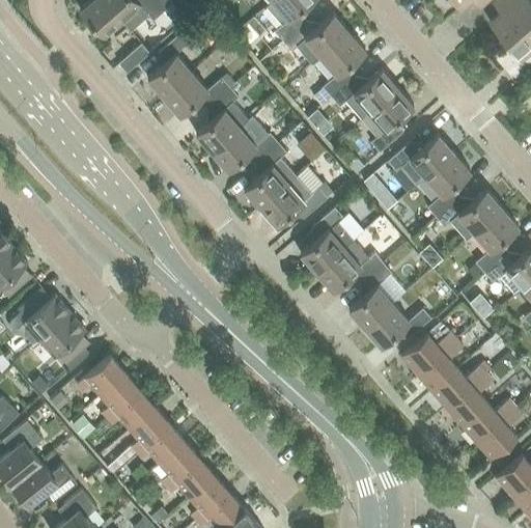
[(122,24),(102,0),(92,0),(80,11),(105,39),(122,24)]
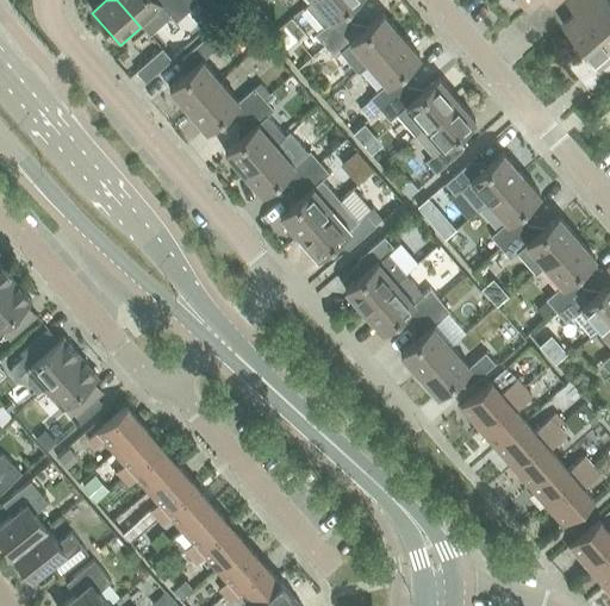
[(117,0),(141,27),(162,10),(175,25),(187,16),(173,0),(117,0)]
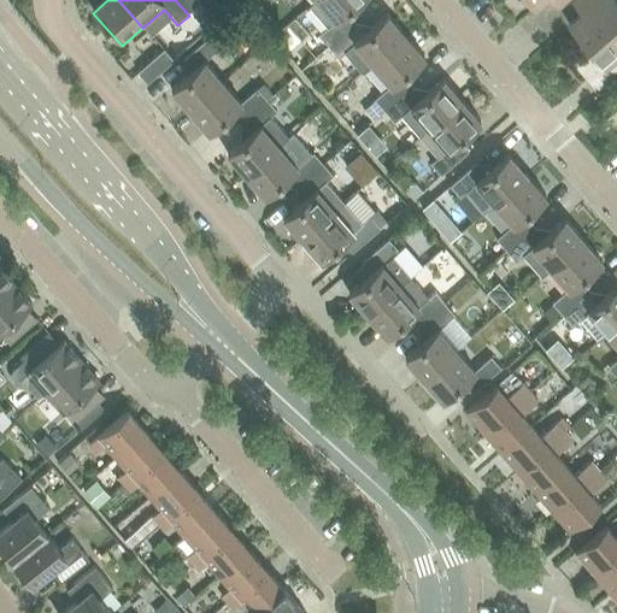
[(175,0),(189,16),(200,6),(194,0),(175,0)]
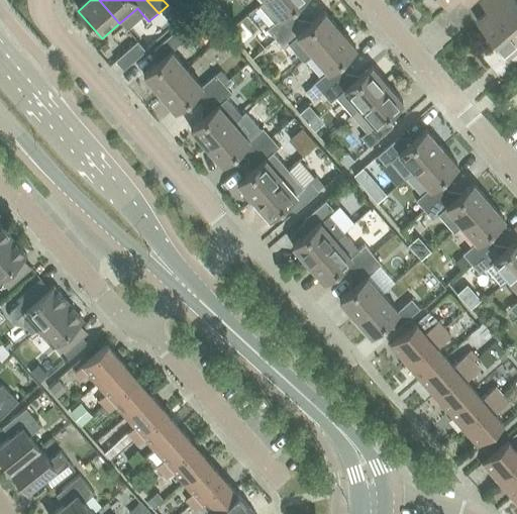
[(267,31),(276,41),(298,22),(290,13),(304,0),(268,0),(266,2),(281,20),(267,31)]
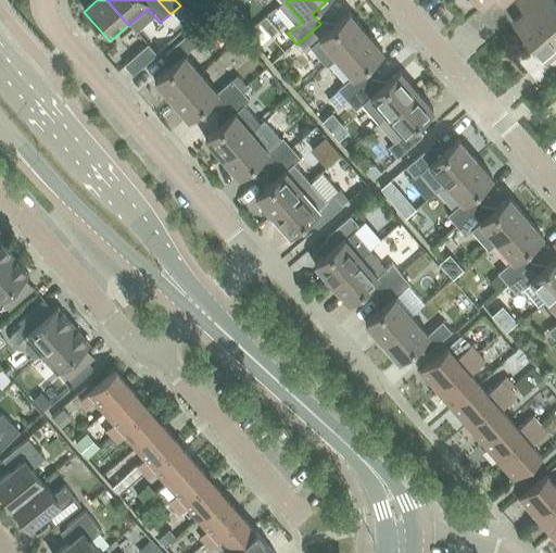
[(474,0),(482,10),(493,0),(501,0),(507,7),(514,0),(474,0)]
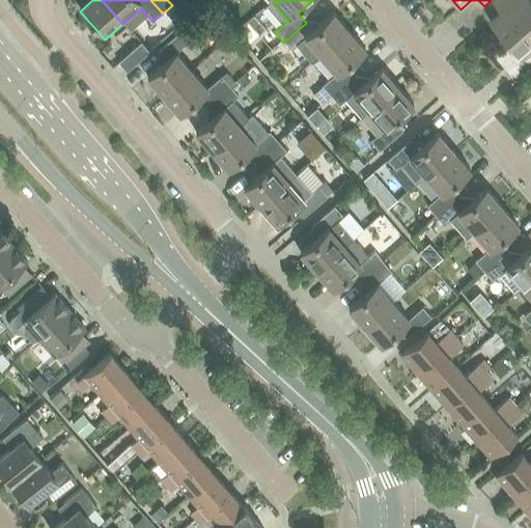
[(490,24),(505,42),(530,19),(530,3),(528,0),(498,0),(497,1),(505,10),(490,24)]
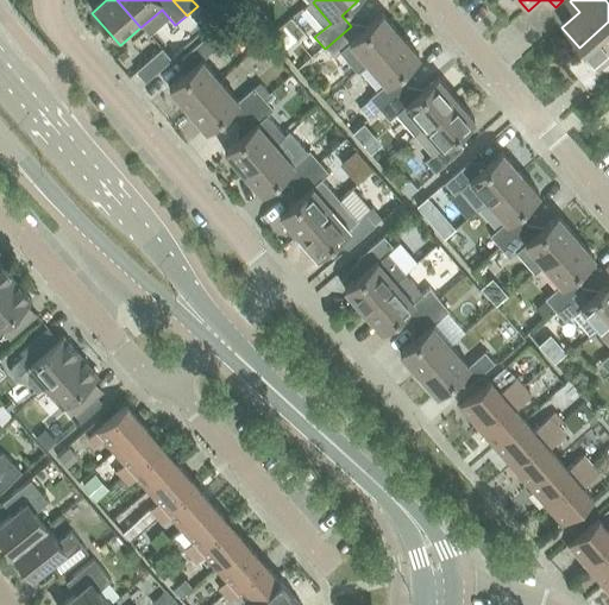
[(250,1),(239,11),(246,20),(258,11),(250,1)]
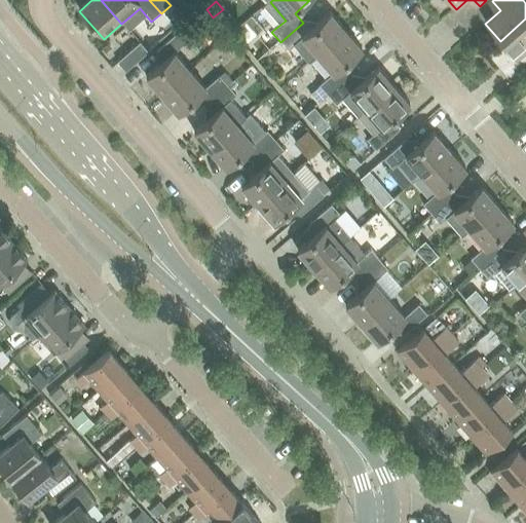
[(205,13),(196,21),(204,30),(214,22),(211,20),(205,13)]
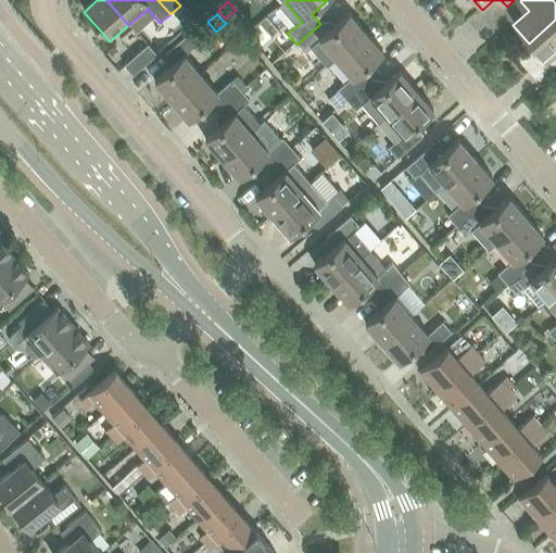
[(319,41),(336,61),(366,35),(349,15),(328,34),(320,24),(297,45),(305,54),(319,41)]
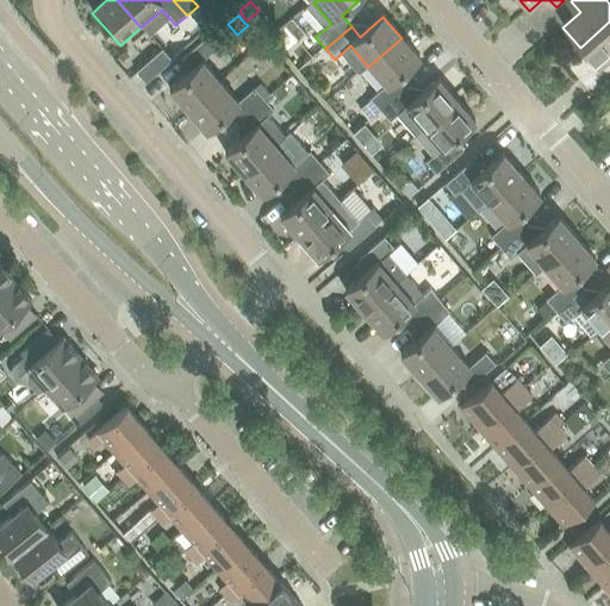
[(609,22),(580,48),(598,69),(609,58),(609,22)]
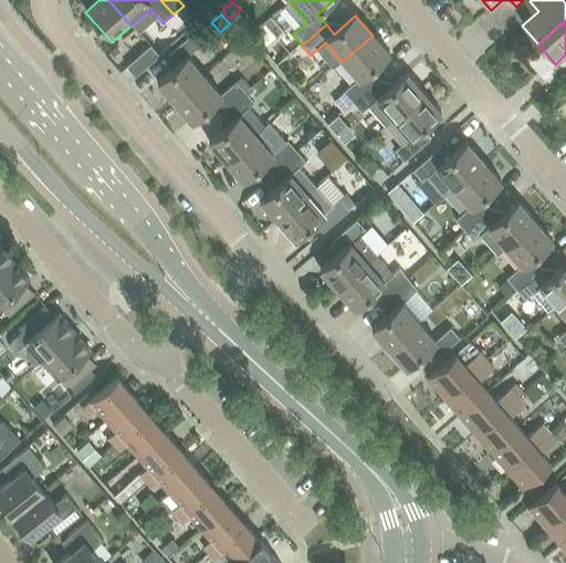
[(157,84),(175,104),(205,79),(188,59),(202,45),(194,35),(169,56),(178,66),(157,84)]
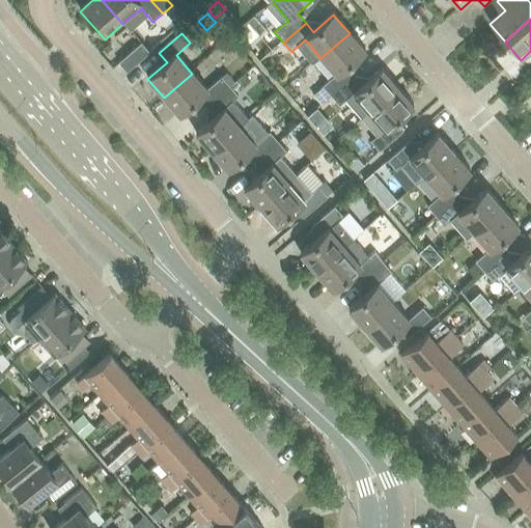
[(323,88),(331,98),(354,78),(345,68),(365,51),(350,33),(320,58),(336,76),(323,88)]
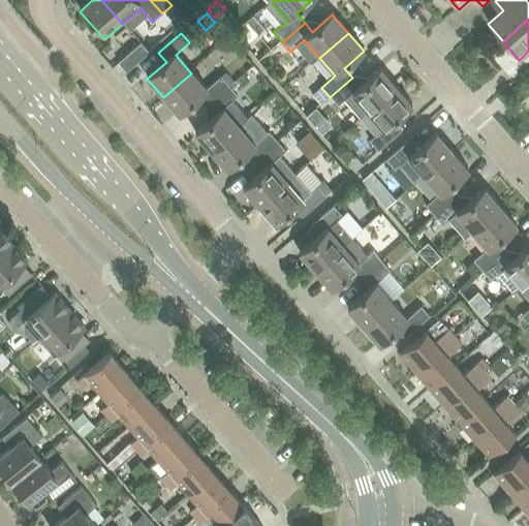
[(141,44),(131,53),(118,64),(126,73),(149,54),(141,44)]
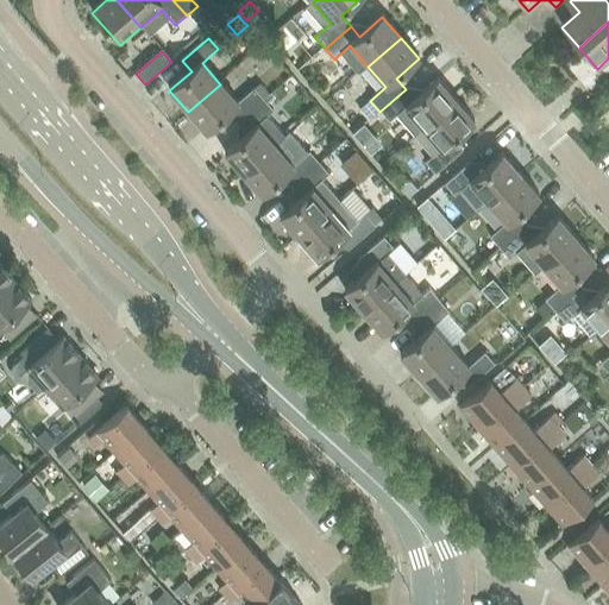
[(406,89),(380,112),(389,123),(396,117),(414,138),(424,130),(456,101),(438,80),(415,100),(406,89)]
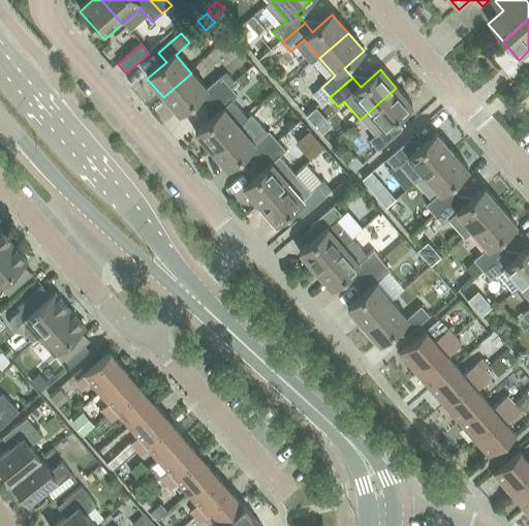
[(198,99),(207,109),(229,89),(221,79),(207,91),(191,73),(163,97),(179,116),(198,99)]
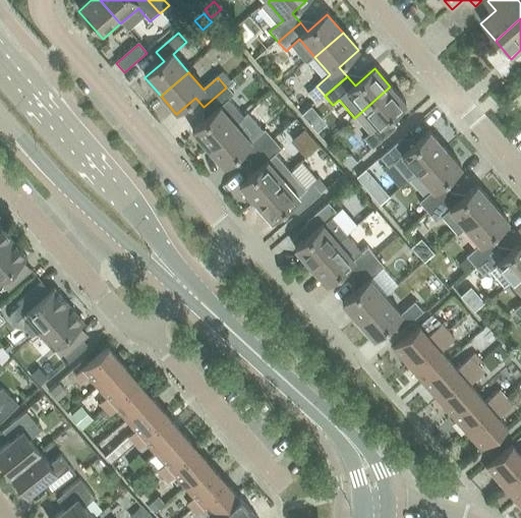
[(232,82),(226,88),(229,91),(235,85),(232,82)]
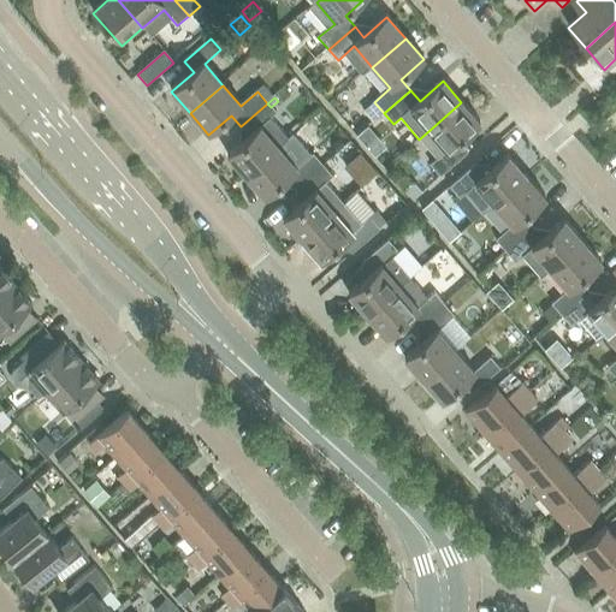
[(428,131),(419,140),(437,160),(430,166),(440,177),(467,154),(457,143),(480,124),(461,102),(428,131)]
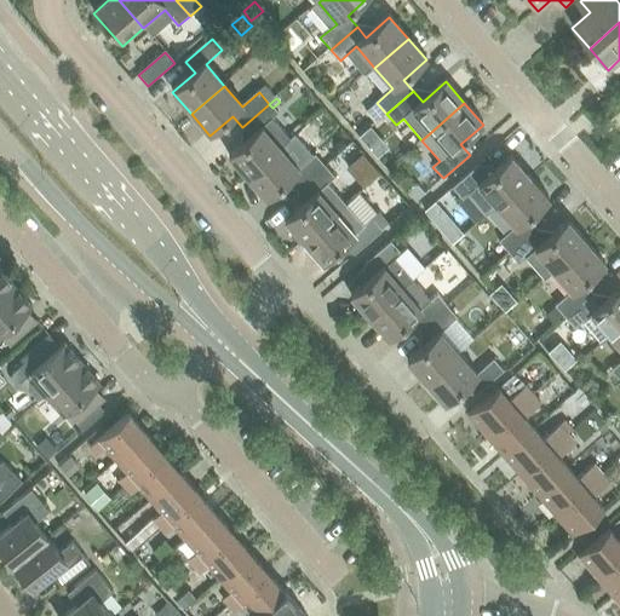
[(229,157),(248,179),(281,150),(262,128),(279,115),(273,108),(269,104),(242,127),(252,138),(229,157)]
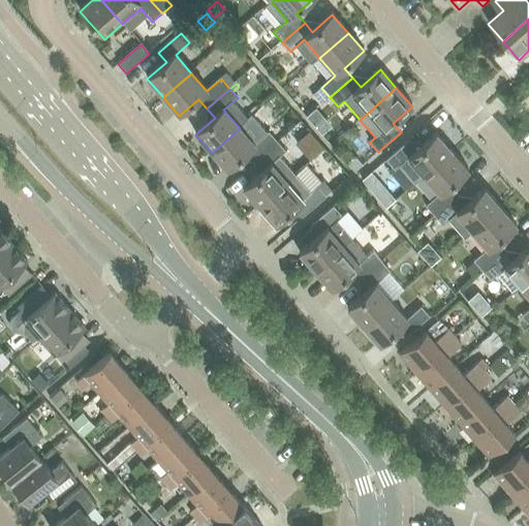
[(247,154),(255,163),(277,144),(269,133),(255,146),(240,128),(212,153),(227,171),(247,154)]
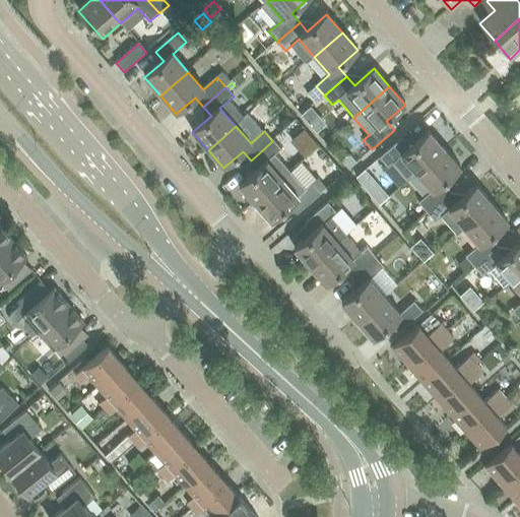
[(305,159),(319,147),(304,130),(290,142),(305,159)]
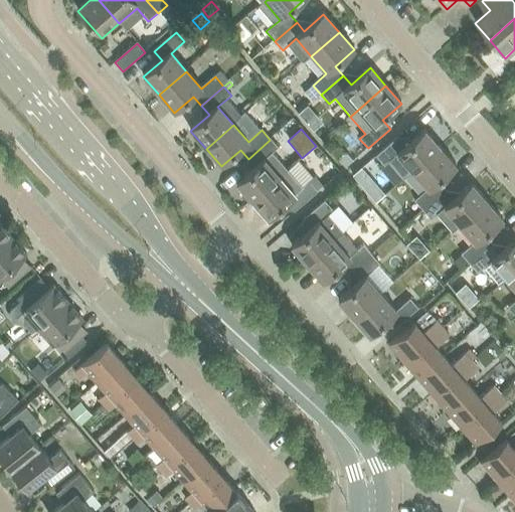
[(397,138),(376,157),(384,167),(389,162),(404,180),(412,172),(441,149),(424,131),(405,148),(397,138)]
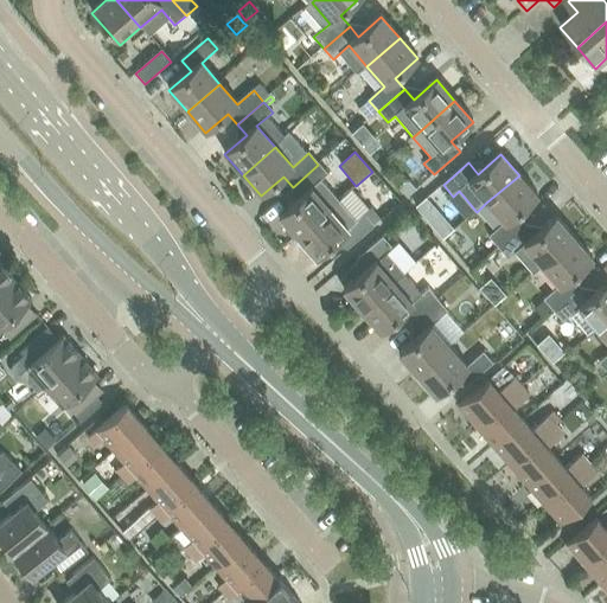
[(301,198),(279,217),(298,238),(330,210),(338,203),(320,181),(327,175),(318,165),(293,187),(301,198)]
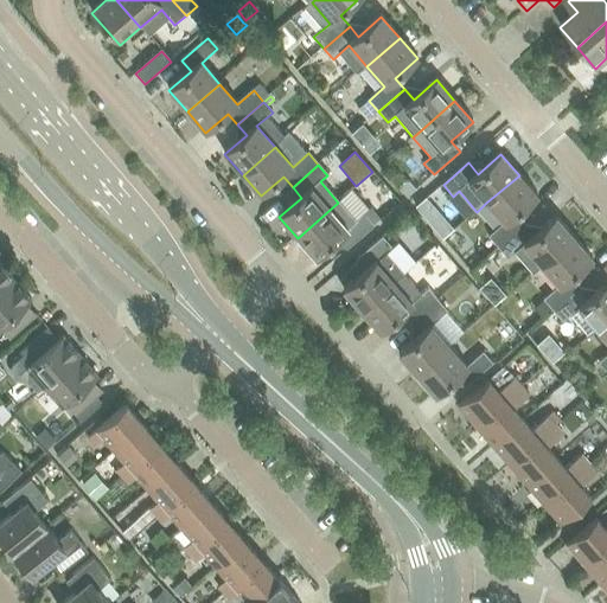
[(489,237),(498,249),(524,226),(515,216),(537,196),(519,175),(486,203),(504,224),(489,237)]
